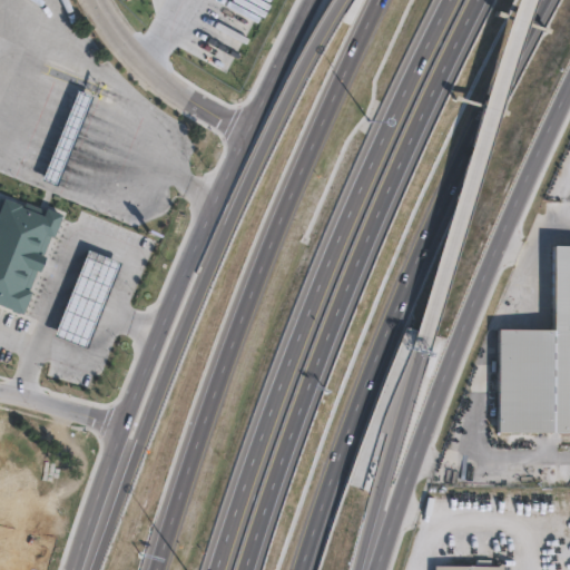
[(76,90),(41,180),(55,186),(90,96),(76,90)]
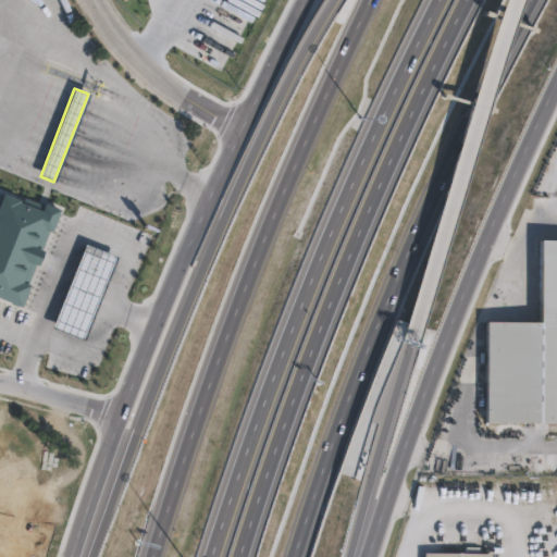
[(3,194),(0,201),(0,298),(21,307),(29,286),(25,284),(34,265),(38,267),(45,251),(40,249),(48,232),(52,234),(62,210),(44,202),(41,209),(3,194)]
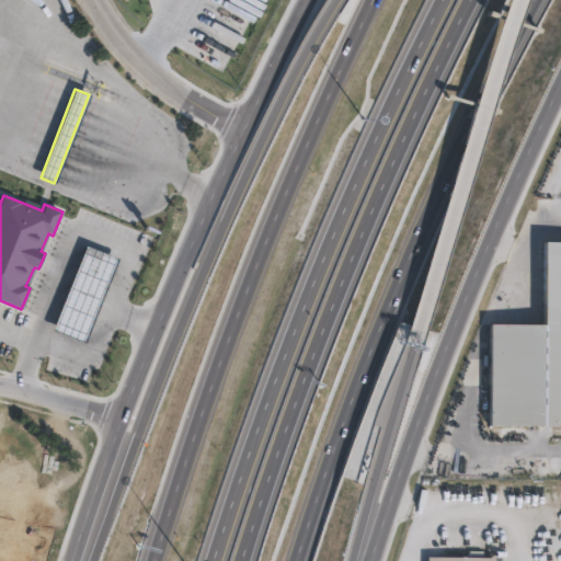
[(86,245),(53,330),(84,342),(117,259),(86,245)]
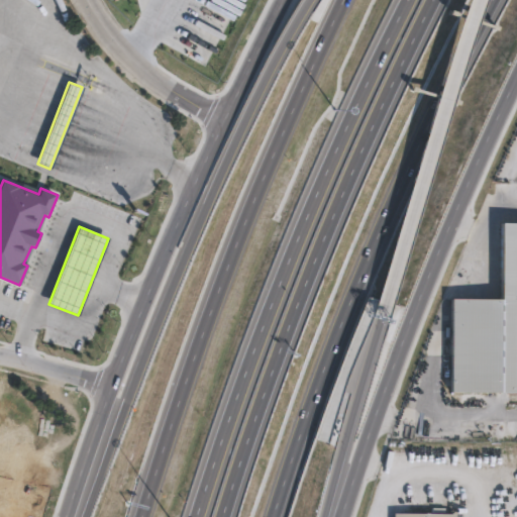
[(516,391),(451,392),(452,297),(503,297),(503,227),(516,227),(516,391)]
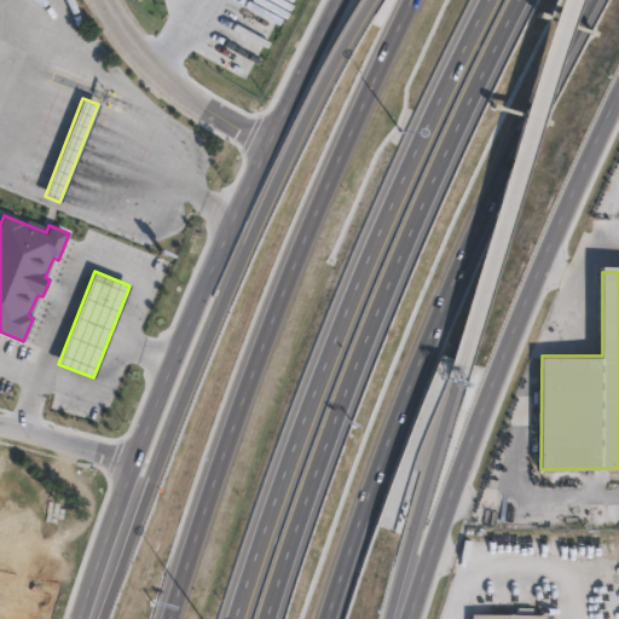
[(476,618),(476,614),(510,614),(512,603),(541,605),(541,606),(541,614),(550,614),(549,618),(476,618)]
